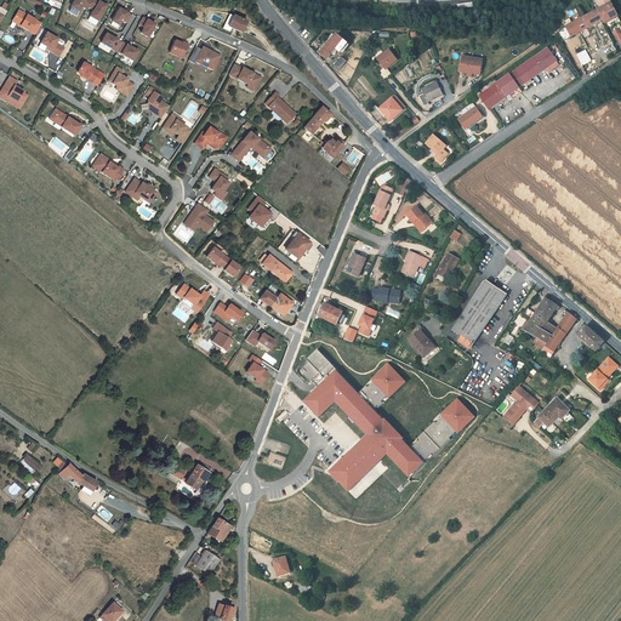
[(74,0),(72,6),(80,11),(83,6),(89,10),(90,7),(93,0),(74,0)]
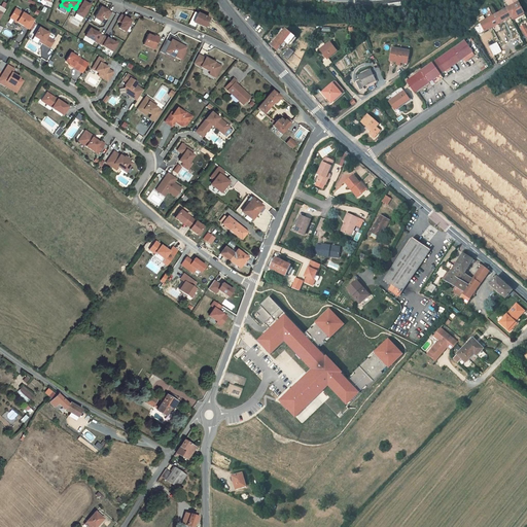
[(91,5),(80,0),(79,0),(76,6),(80,8),(77,13),(84,18),(91,5)]
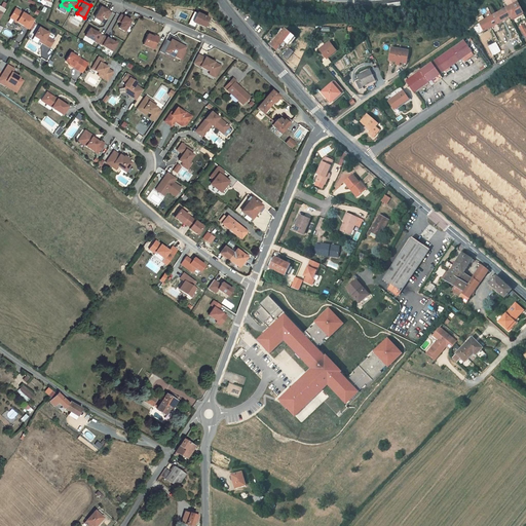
[(523,13),(518,3),(510,7),(514,15),(516,14),(517,16),(523,13)]
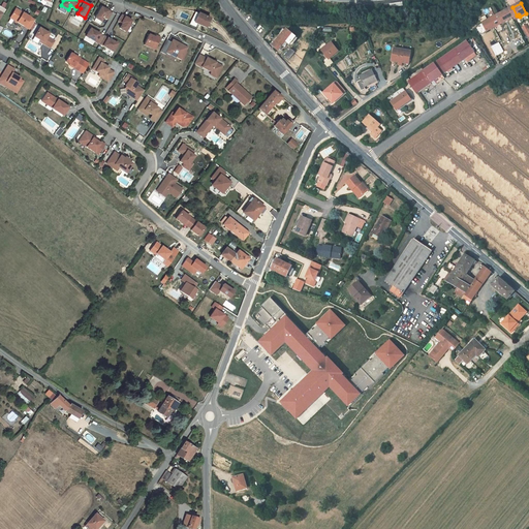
[(102,5),(95,17),(102,22),(105,18),(107,20),(113,12),(102,5)]
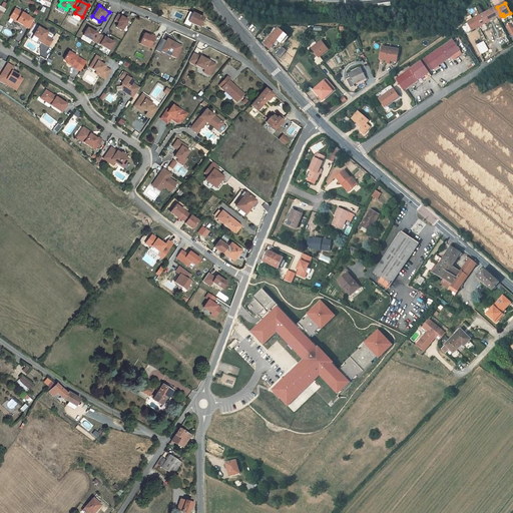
[(494,9),(489,11),(493,19),(498,17),(501,15),(497,7),(494,9)]
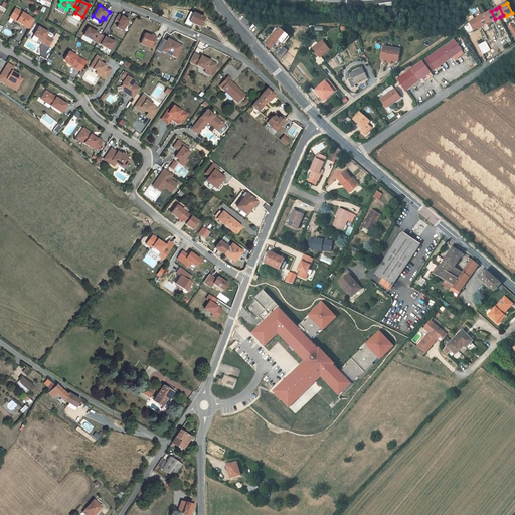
[(16,9),(10,18),(29,29),(34,20),(16,9)]
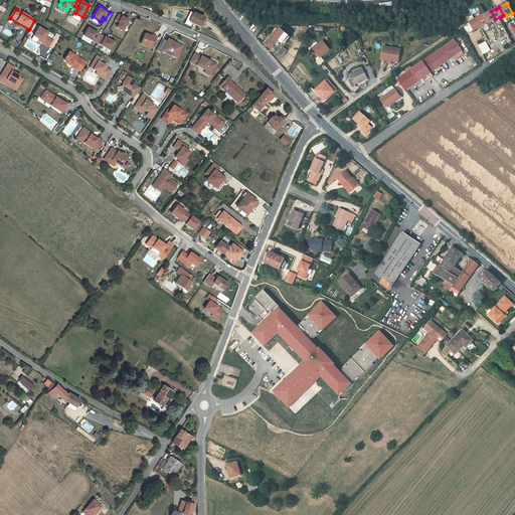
[(491,11),(482,16),(487,24),(495,19),(491,11)]
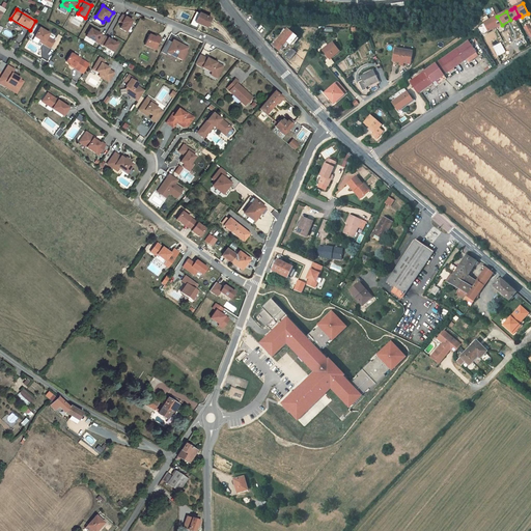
[(122,14),(118,22),(122,23),(119,28),(129,33),(135,20),(122,14)]
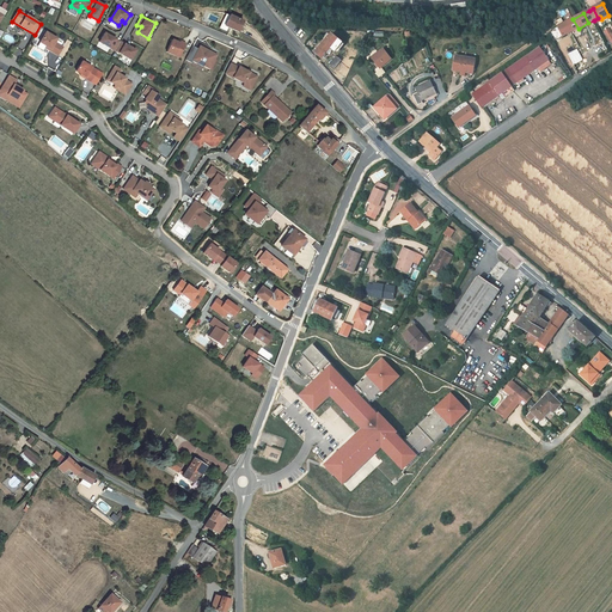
[(230,16),(225,26),(238,32),(243,22),(230,16)]
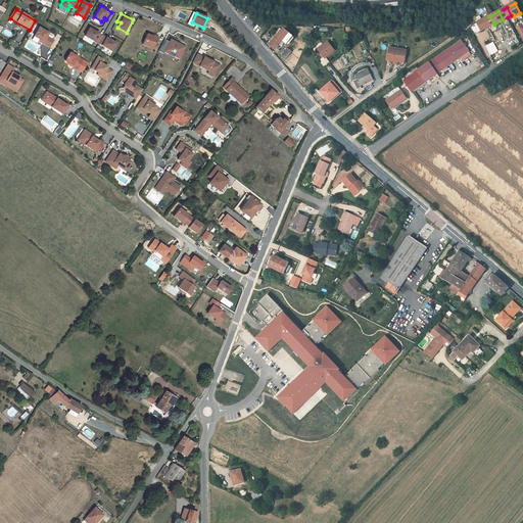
[(489,16),(482,20),(483,21),(484,20),(486,24),(484,25),(486,29),(494,25),(489,16)]
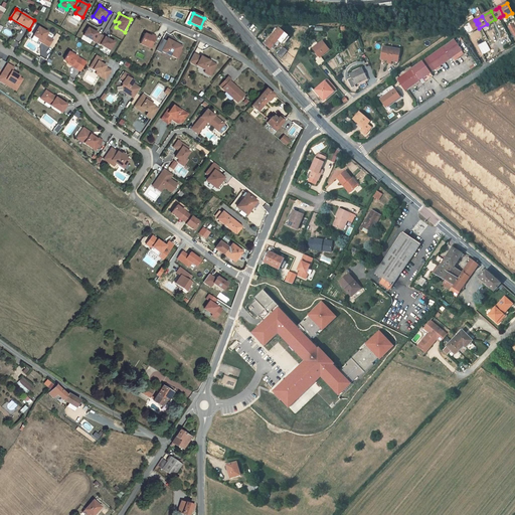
[(475,20),(469,22),(474,30),(479,28),(477,24),(479,23),(477,20),(476,21),(475,20)]
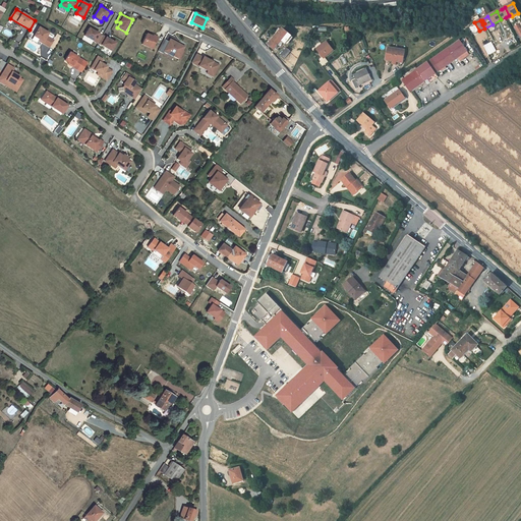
[(91,25),(84,35),(99,43),(104,35),(91,25)]
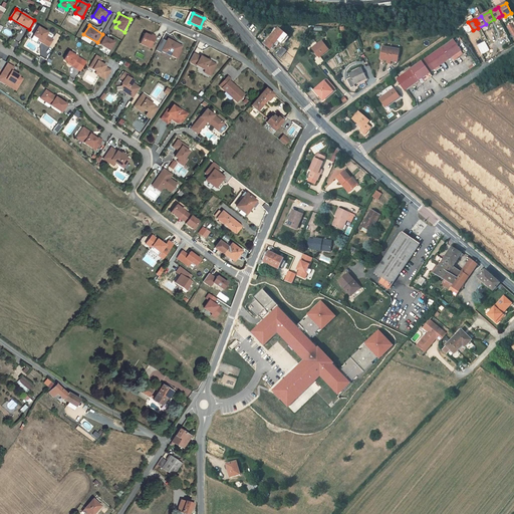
[(38,27),(33,36),(39,39),(42,41),(41,43),(48,47),(52,40),(46,36),(48,33),(38,27)]
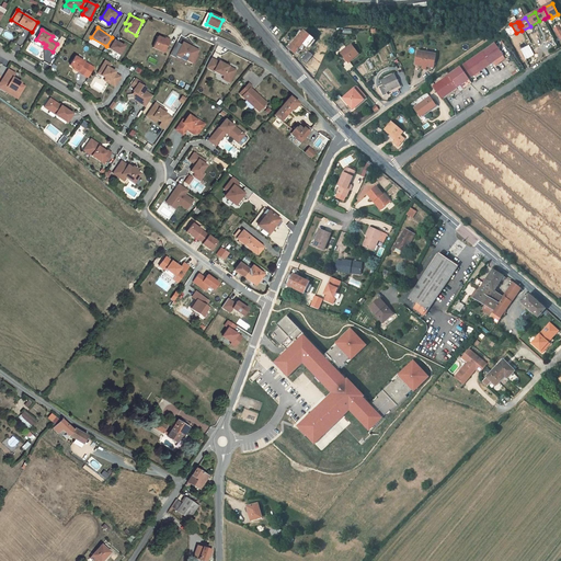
[(304,32),(289,49),(296,54),(304,44),(308,47),(315,39),(310,36),(304,32)]
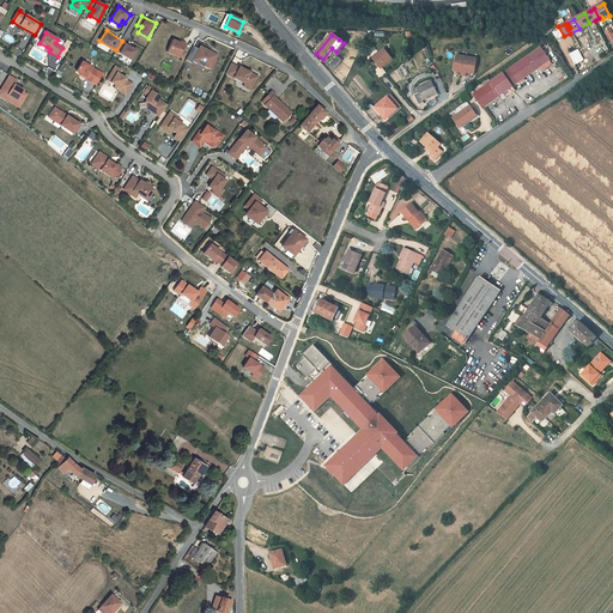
[(167,52),(180,58),(186,43),(181,41),(180,43),(173,40),(167,52)]
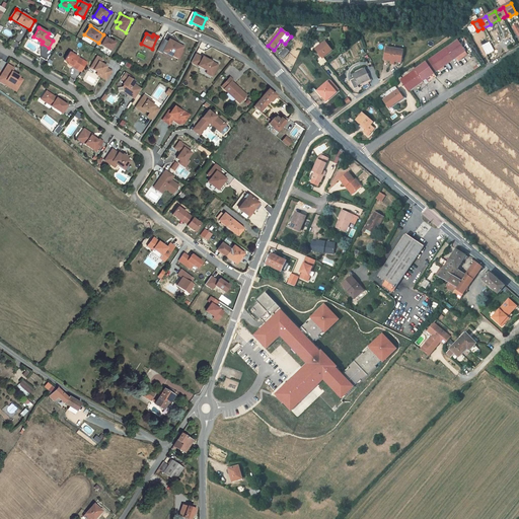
[(118,43),(103,34),(98,43),(113,51),(118,43)]
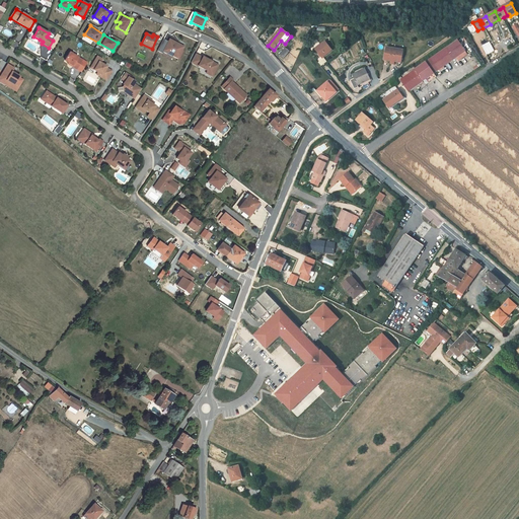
[(173,56),(177,58),(183,48),(176,45),(176,43),(169,39),(168,42),(163,39),(157,51),(162,53),(163,52),(167,54),(169,51),(174,54),(173,56)]
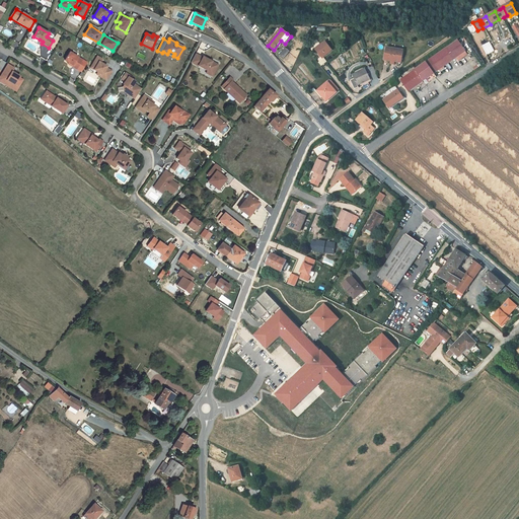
[(431,59),(439,70),(456,58),(465,52),(457,41),(431,59)]
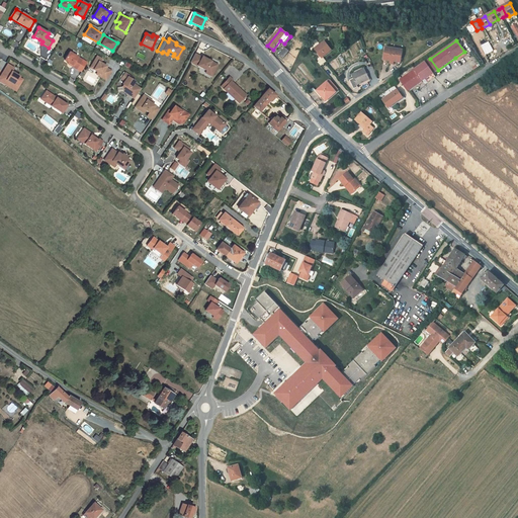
[(331,51),(324,41),(315,49),(322,58),(331,51)]
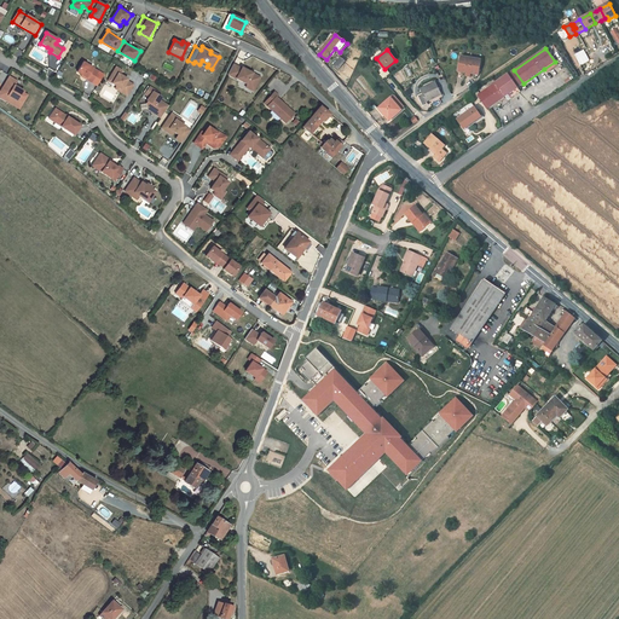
[(345,62),(340,57),(333,65),(339,70),(345,62)]
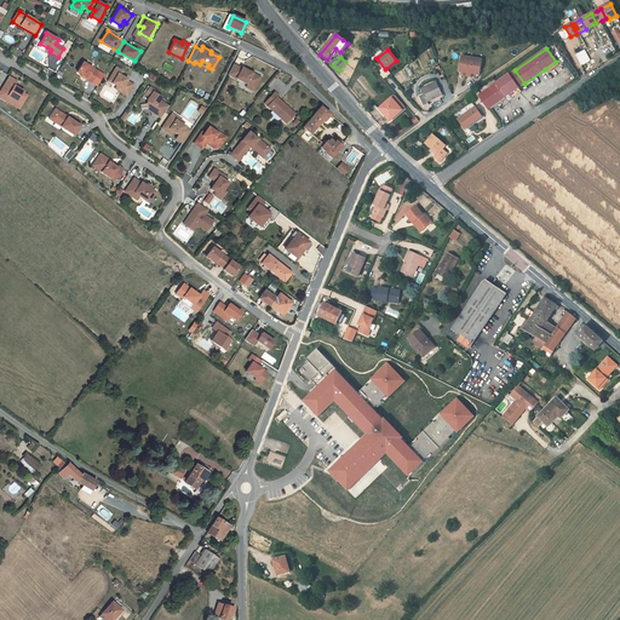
[(468,58),(461,57),(459,72),(471,74),(480,75),(482,62),(471,61),(471,62),(466,61),(468,58)]
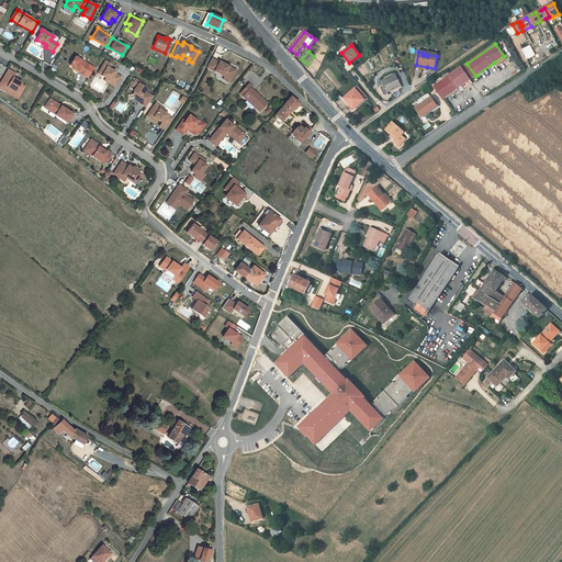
[(494,63),(496,66),(506,59),(504,56),(494,63)]
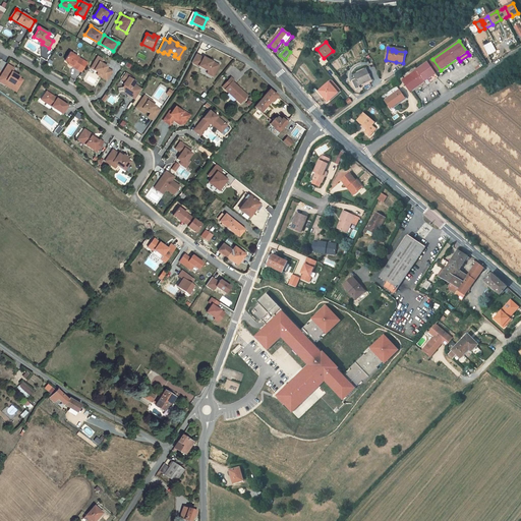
[(70,53),(65,61),(69,63),(73,66),(72,67),(82,72),(89,63),(70,53)]
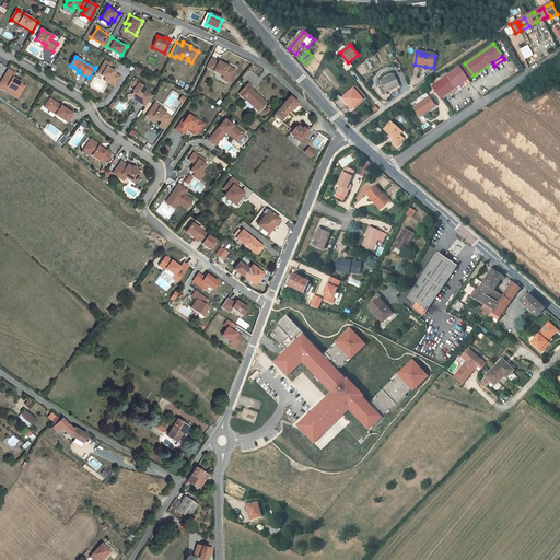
[(206,67),(230,80),(235,70),(219,61),(218,62),(211,58),(206,67)]
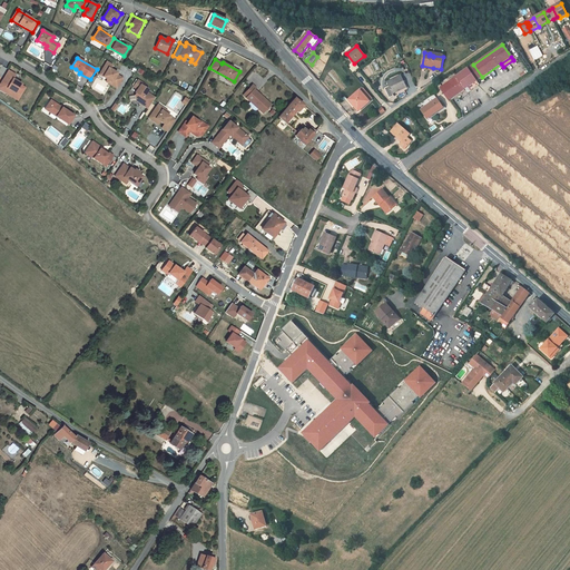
[(107,62),(99,75),(108,80),(111,82),(110,85),(117,88),(123,78),(117,75),(117,74),(114,71),(110,69),(111,68),(112,66),(107,62)]
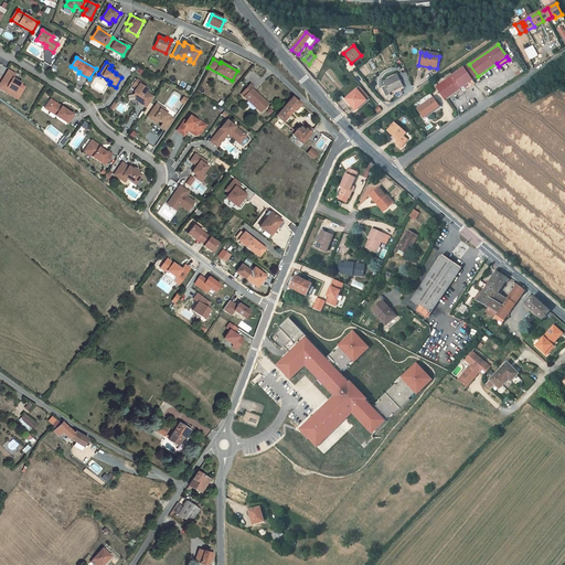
[(472,81),(478,76),(469,64),(452,76),(450,73),(444,77),(446,81),(444,82),(443,78),(436,83),(438,86),(436,87),(445,99),(446,98),(461,88),(462,91),(465,91),(475,84),(472,81)]
